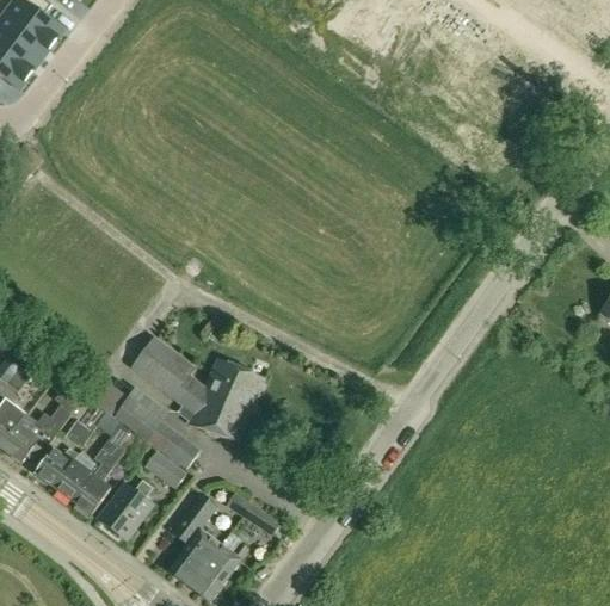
[(13,0),(0,17),(0,29),(37,56),(45,47),(47,48),(61,29),(42,14),(50,2),(47,0),(13,0)]
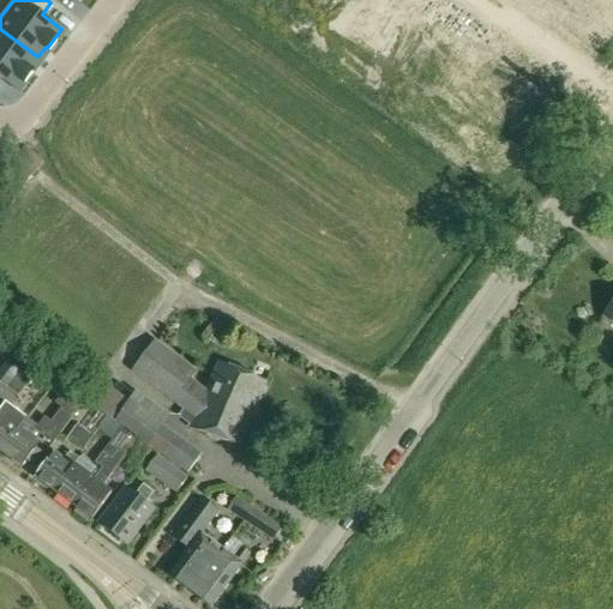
[(0,74),(17,88),(31,68),(30,67),(37,56),(0,29),(0,74)]
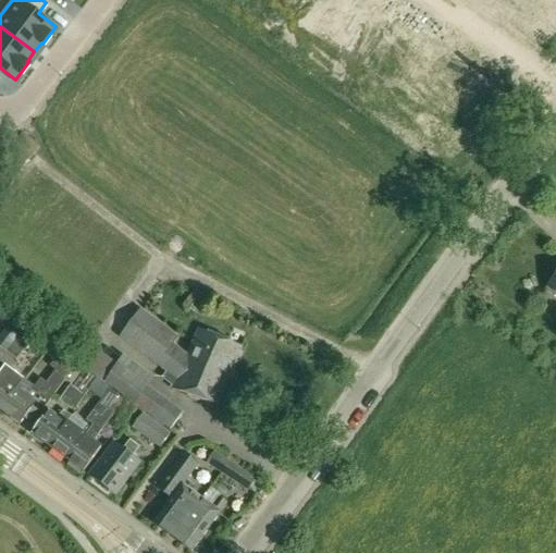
[(140,306),(119,334),(165,369),(161,375),(172,383),(172,384),(217,404),(242,344),(198,326),(186,353),(170,340),(175,333),(140,306)]
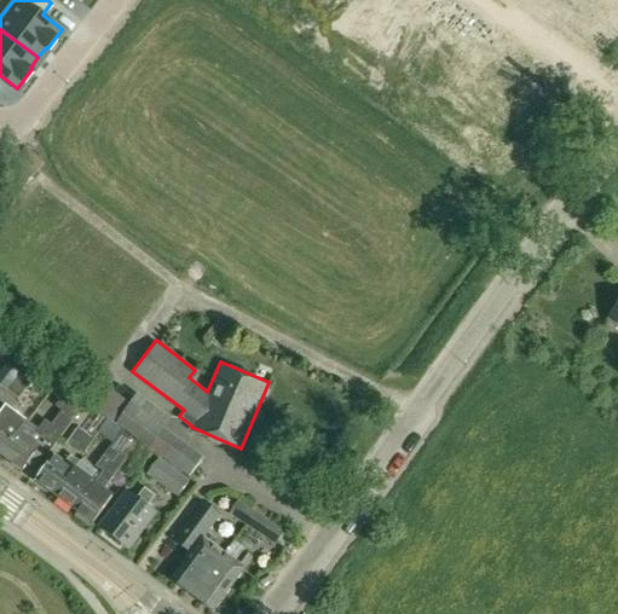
[(0,383),(5,387),(26,361),(13,351),(0,369),(0,383)]
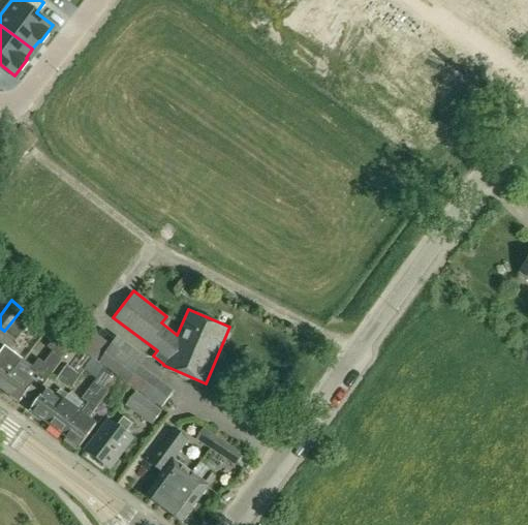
[(22,309),(4,331),(14,339),(26,323),(35,331),(41,323),(22,309)]
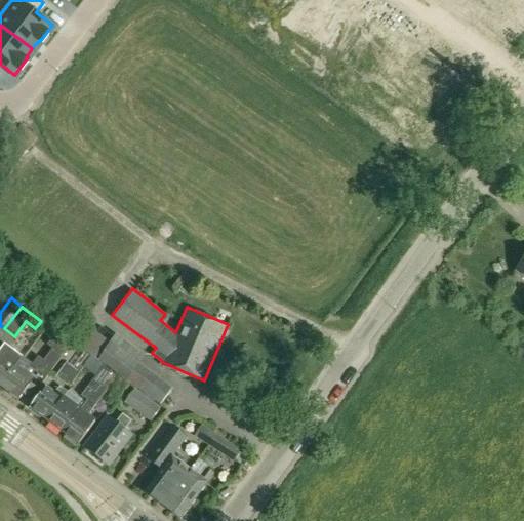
[(111,366),(129,381),(159,402),(171,386),(138,360),(144,354),(116,331),(110,339),(82,320),(70,337),(111,366)]
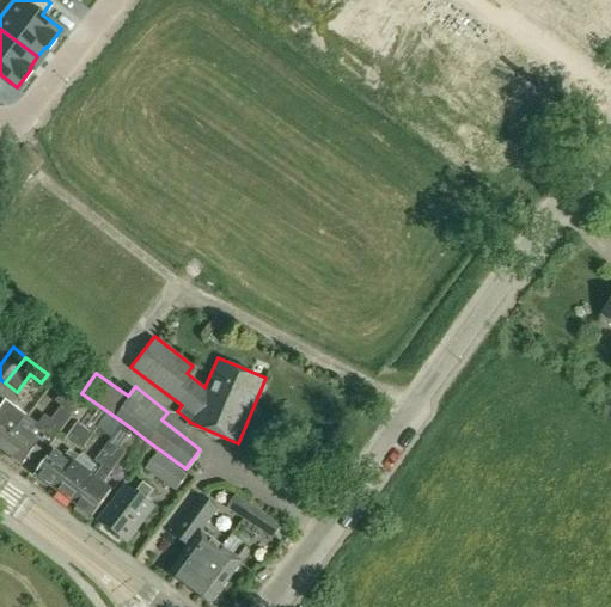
[(0,447),(1,448),(25,416),(6,400),(0,408),(0,447)]
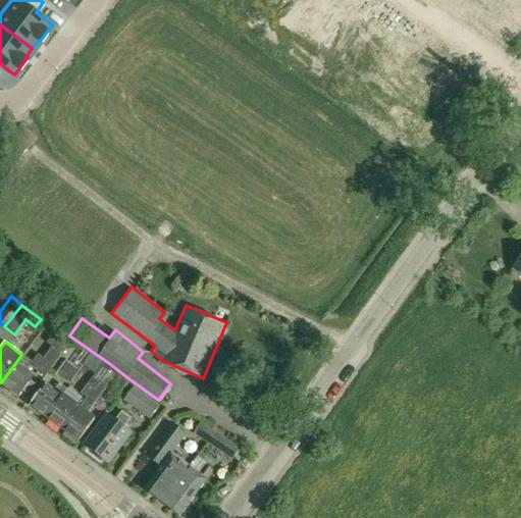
[(35,366),(45,373),(61,352),(52,344),(35,366)]
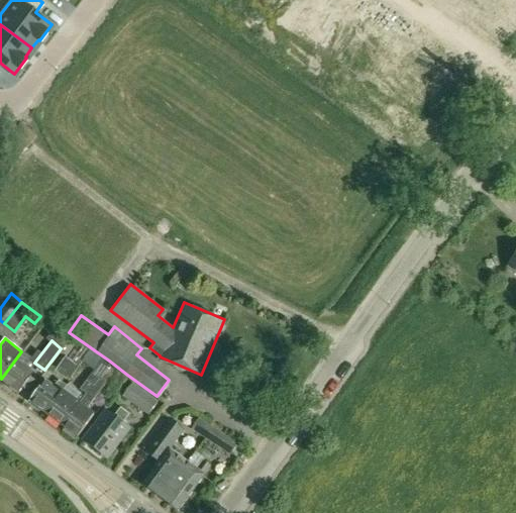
[(81,344),(75,351),(82,356),(87,349),(81,344)]
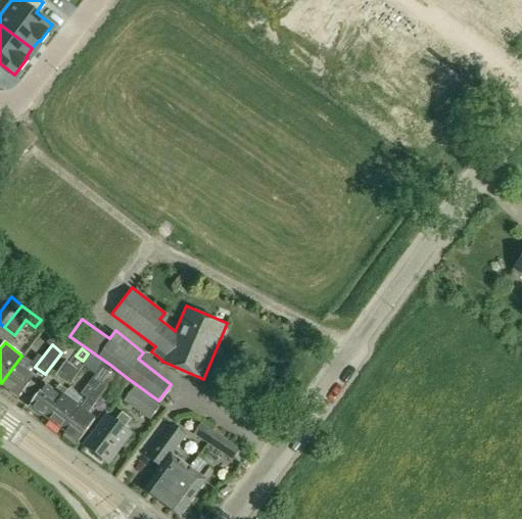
[(21,356),(1,383),(17,395),(21,390),(26,393),(34,382),(30,379),(33,375),(25,369),(30,362),(21,356)]
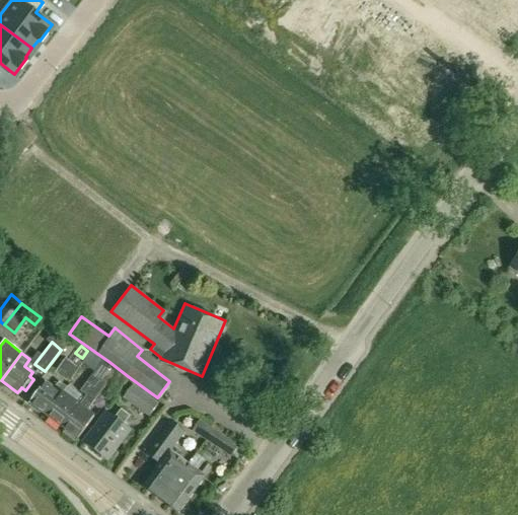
[(67,380),(74,371),(78,366),(65,357),(55,370),(67,380)]
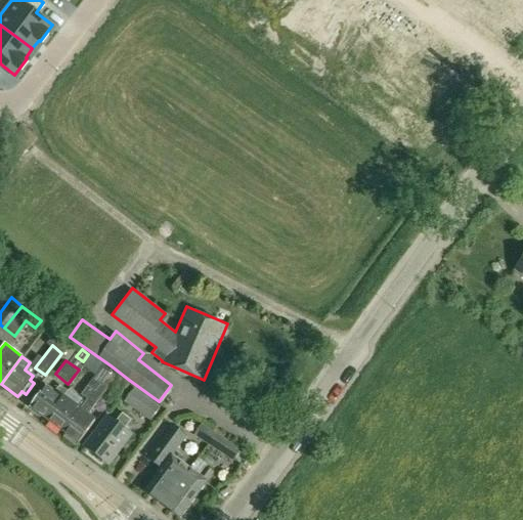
[(62,395),(46,418),(62,429),(85,399),(85,400),(101,380),(110,369),(109,367),(101,362),(80,392),(85,396),(84,398),(80,396),(74,403),(62,395)]
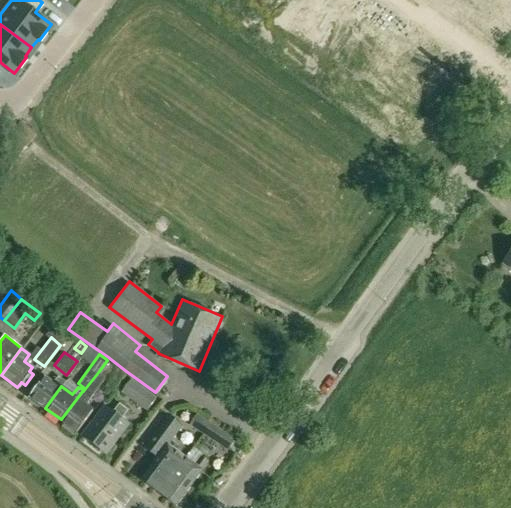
[(75,430),(92,408),(85,402),(104,375),(99,371),(83,391),(83,390),(61,419),(75,430)]
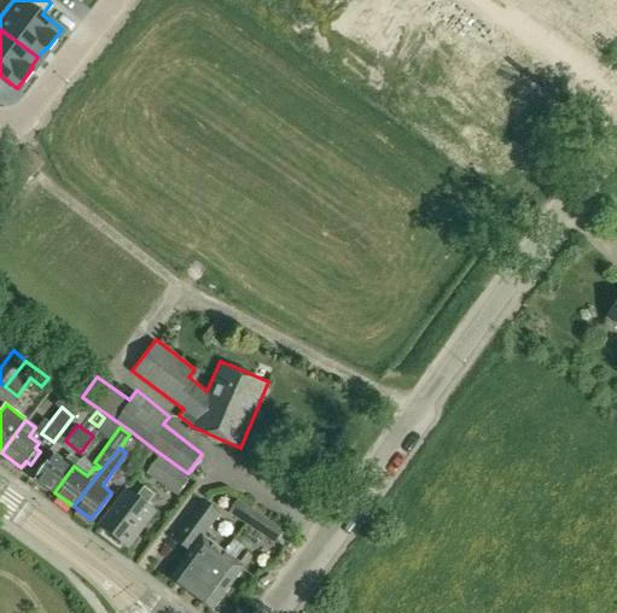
[(54,492),(74,466),(79,457),(69,450),(63,459),(54,451),(35,477),(54,492)]
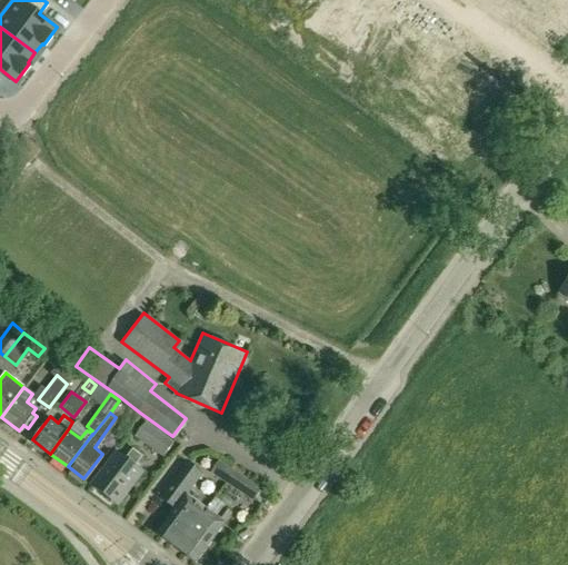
[(135,434),(162,454),(172,440),(145,419),(135,434)]
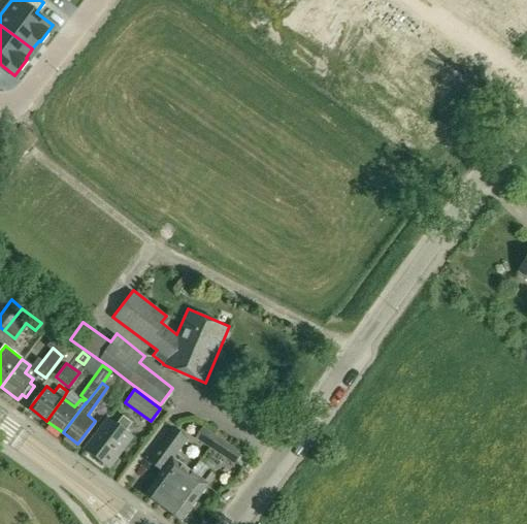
[(96,457),(126,418),(123,415),(116,424),(106,418),(84,448),(96,457)]
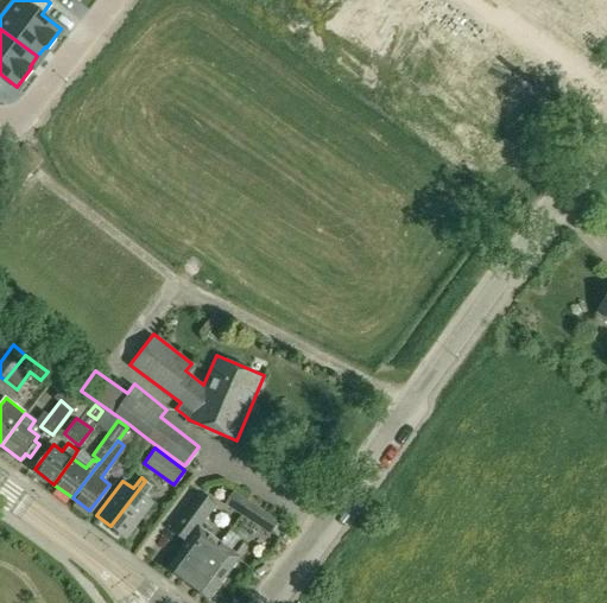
[(151,484),(145,481),(111,526),(125,537),(151,501),(143,495),(151,484)]
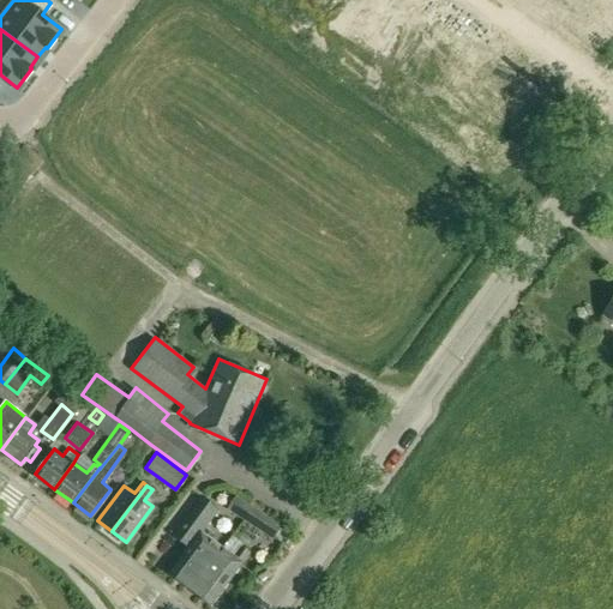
[(226,506),(244,517),(252,504),(235,493),(226,506)]
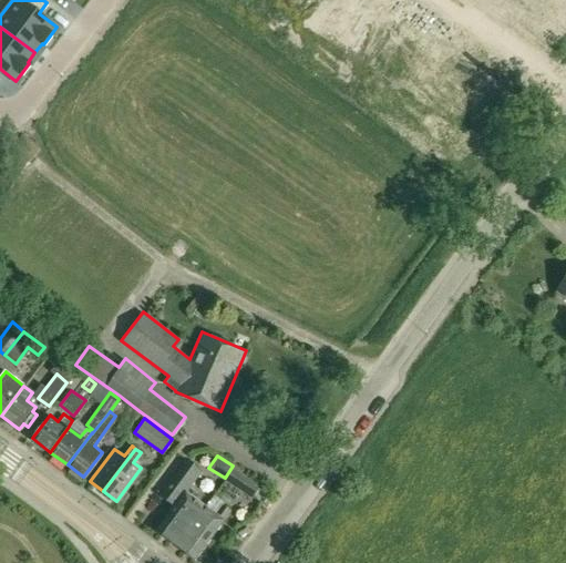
[(175,544),(205,504),(198,500),(198,493),(191,488),(185,490),(201,469),(185,458),(158,494),(174,505),(156,530),(175,544)]
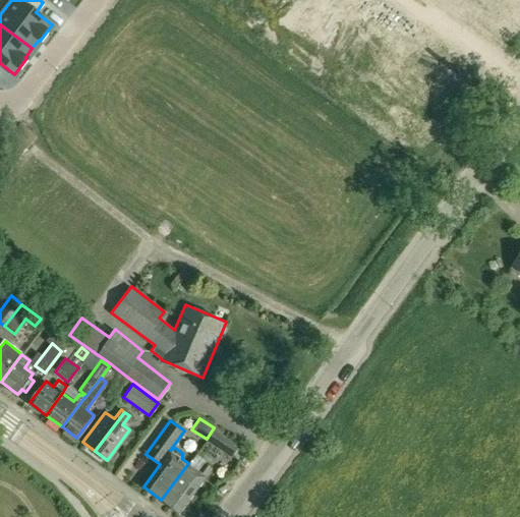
[(239,445),(214,427),(207,439),(232,456),(239,445)]
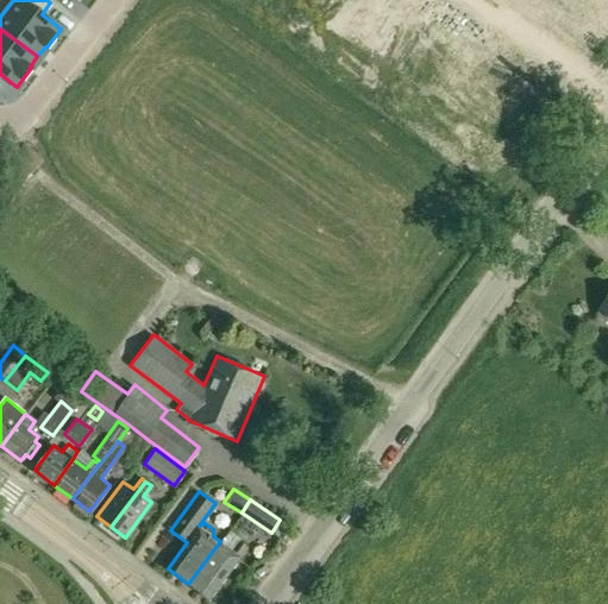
[(230,548),(220,541),(188,584),(208,598),(239,555),(246,545),(238,539),(230,548)]
